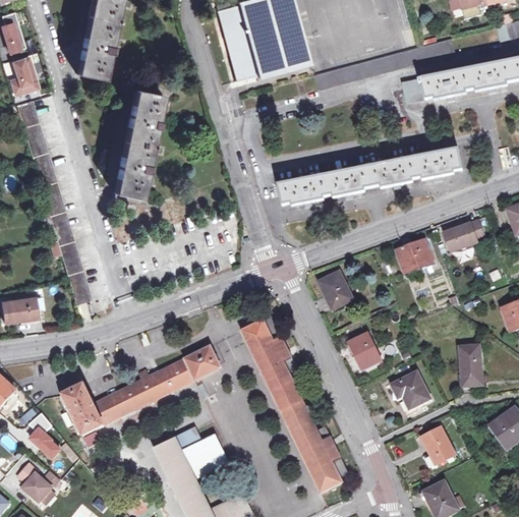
[(89,0),(75,70),(103,75),(108,51),(110,52),(112,44),(110,43),(114,20),(116,20),(116,18),(115,17),(118,0),(89,0)]
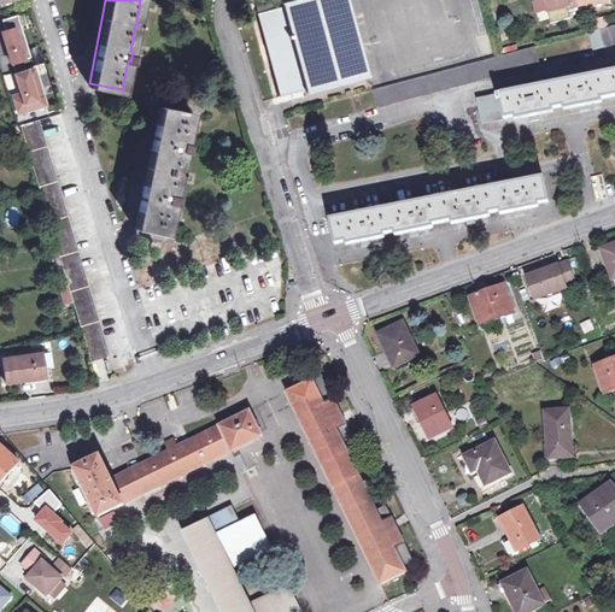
[(282,0),(269,4),(268,0),(258,0),(255,1),(279,89),(305,83),(305,87),(365,71),(345,0),(282,0)]
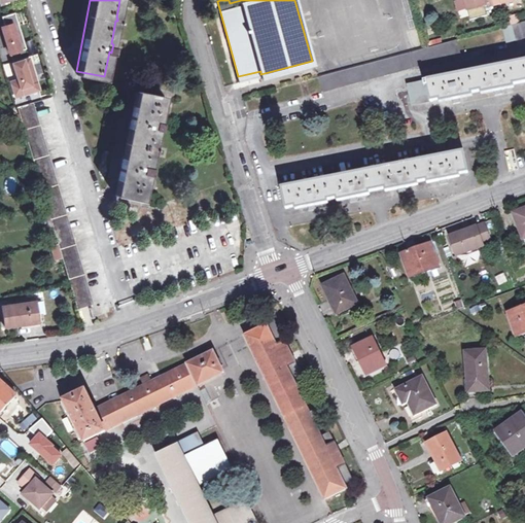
[(12,8),(0,12),(3,22),(0,22),(8,48),(24,44),(12,8)]
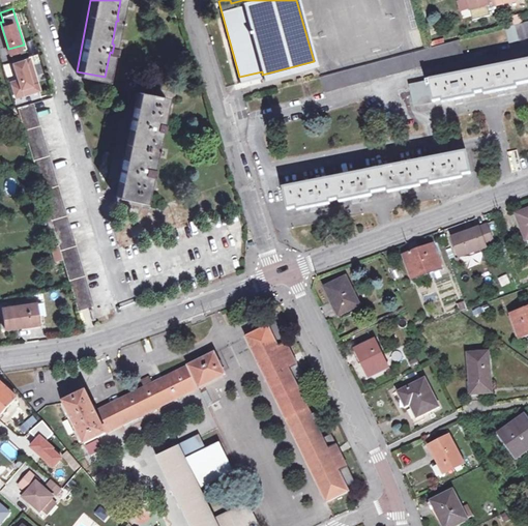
[(527,16),(503,23),(508,39),(527,32),(527,16)]
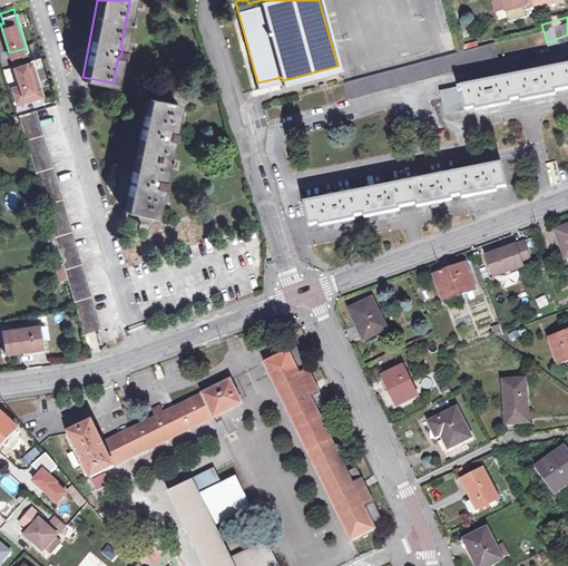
[(348,96),(497,56),(492,38),(342,78),(348,96)]
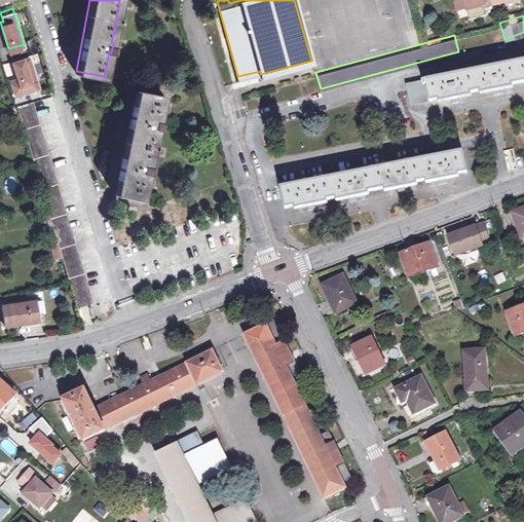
[(37,84),(27,53),(16,57),(19,64),(13,65),(16,74),(10,76),(14,90),(37,84)]
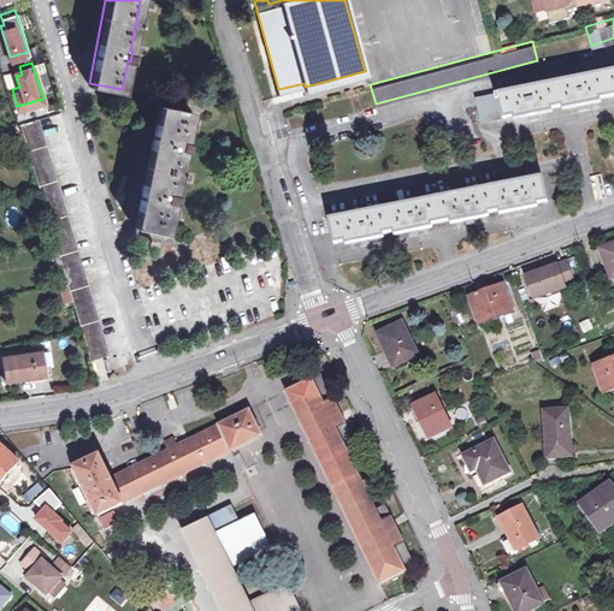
[(524,110),(524,112),(527,112),(529,116),(536,114),(536,110),(542,108),(541,106),(571,100),(571,102),(577,101),(578,105),(585,104),(584,100),(589,99),(589,96),(613,90),(613,66),(474,94),(479,119),(524,110)]
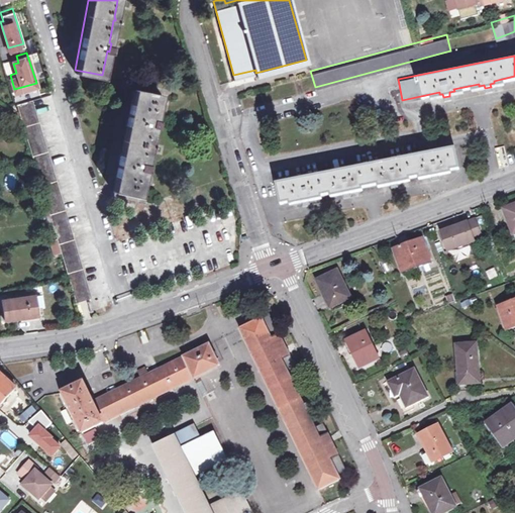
[(111,188),(138,193),(144,168),(146,168),(147,161),(145,160),(149,143),(150,143),(151,140),(149,140),(153,124),(156,124),(157,116),(155,116),(160,92),(132,86),(111,188)]
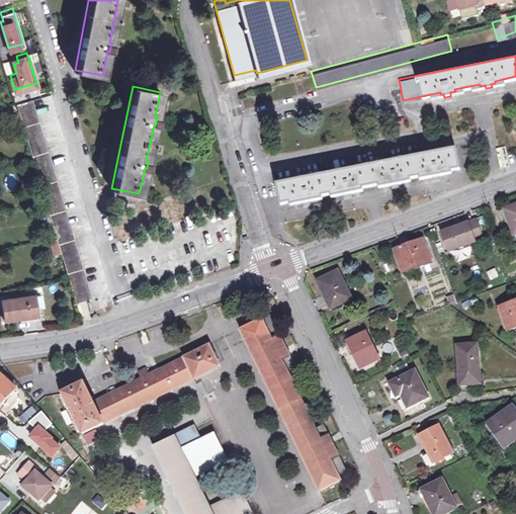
[(44,191),(75,298),(89,294),(57,186),(30,96),(16,100),(44,191)]
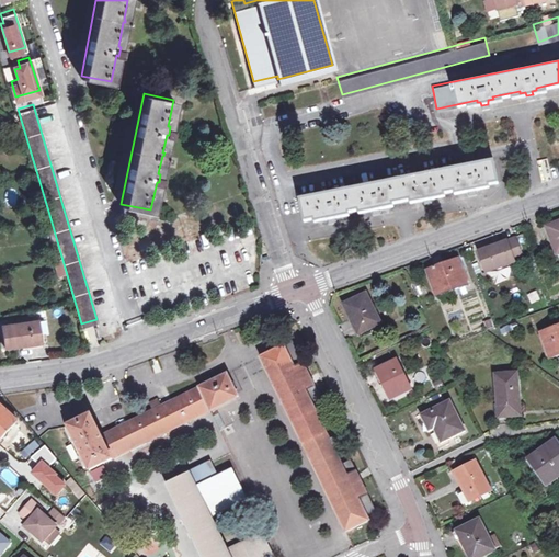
[(304,217),(322,213),(322,216),(327,216),(328,219),(334,218),(334,214),(339,214),(338,211),(365,205),(366,207),(371,207),(371,211),(378,209),(378,205),(383,205),(381,202),(417,195),(418,197),(422,196),(422,201),(430,200),(430,195),(434,194),(433,192),(461,186),(463,189),(466,188),(467,191),(475,190),(474,186),(478,185),(478,183),(495,179),(491,157),(456,163),(299,195),(304,217)]
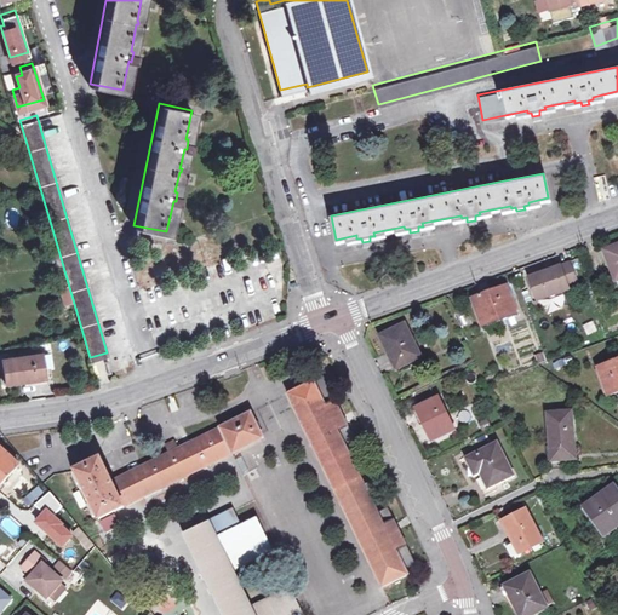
[(617,239),(602,246),(613,276),(617,274),(617,239)]
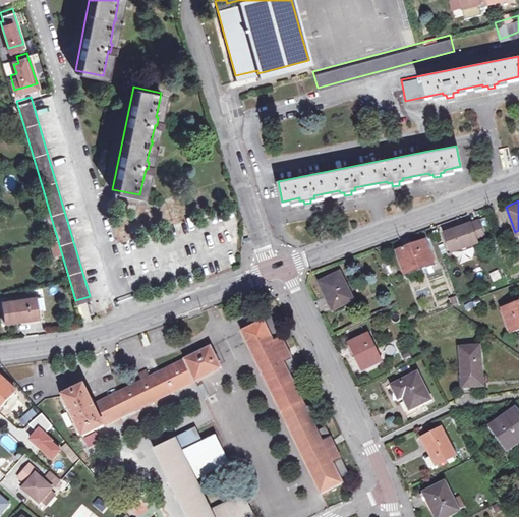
[(46,204),(40,206),(43,215),(41,216),(48,235),(54,233),(46,204)]
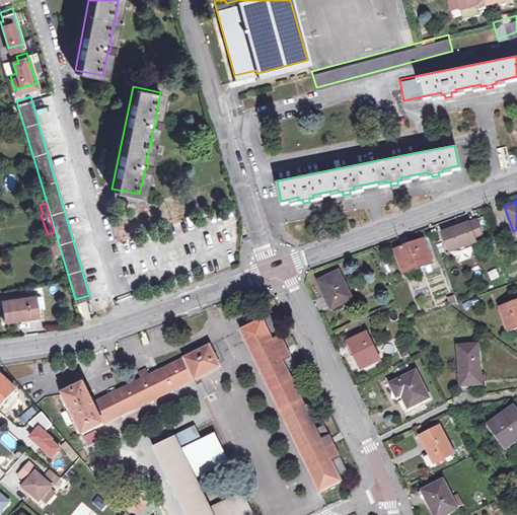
[(441,230),(448,248),(473,238),(472,236),(482,233),(475,217),(441,230)]
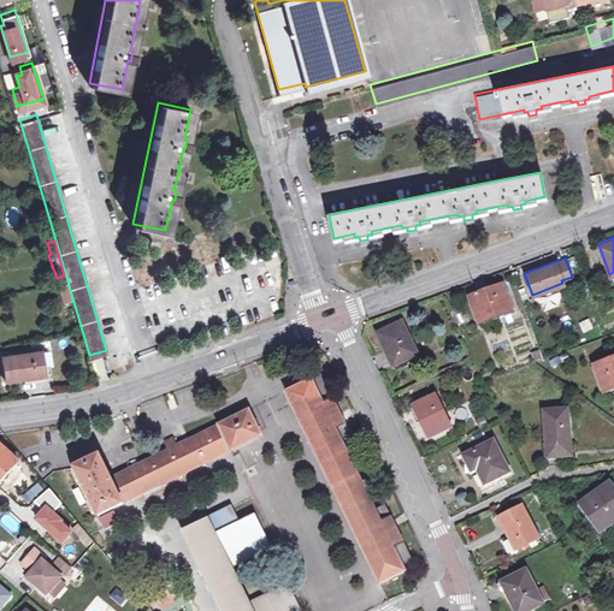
[(66,280),(57,283),(63,301),(71,298),(66,280)]
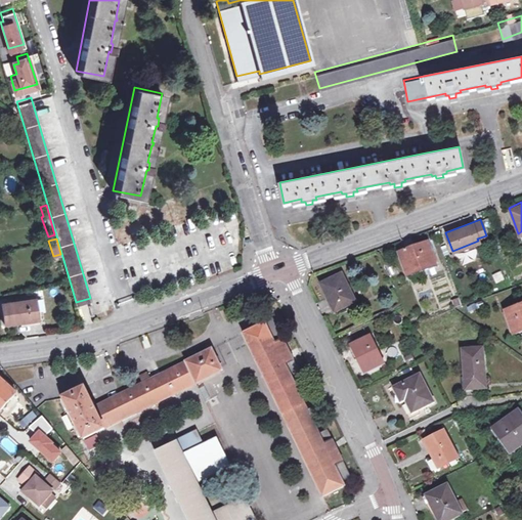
[(398,250),(405,272),(434,261),(426,240),(398,250)]
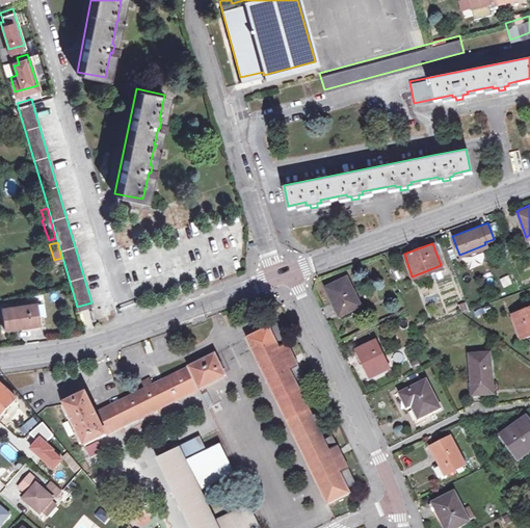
[(323,285),(338,314),(360,302),(345,274),(323,285)]
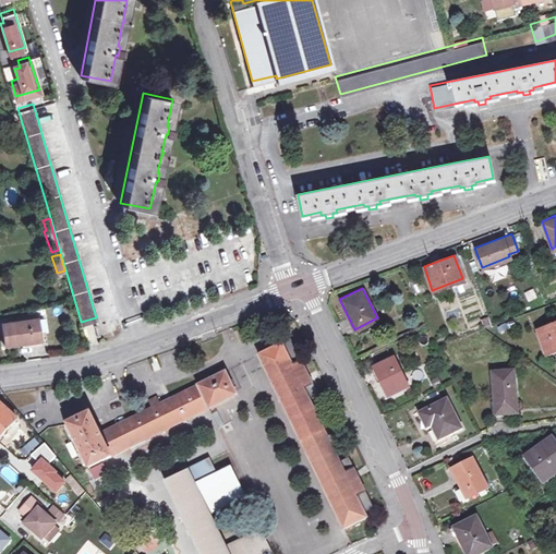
[(36,322),(44,321),(43,313),(0,320),(3,341),(39,336),(37,327),(36,322)]
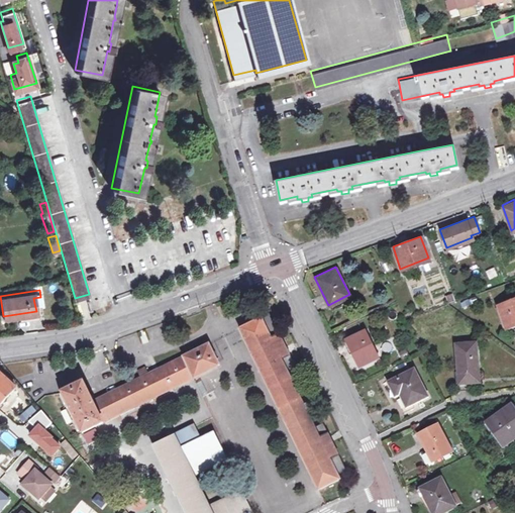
[(349,294),(328,305),(330,309),(351,299),(349,294)]
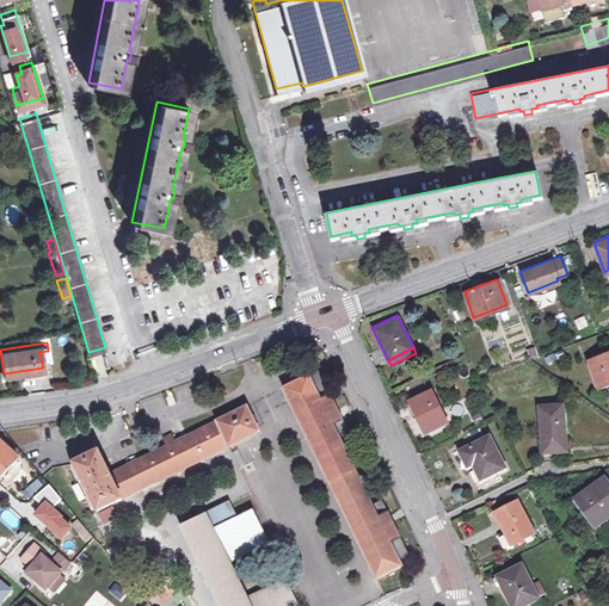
[(608,351),(588,359),(596,383),(608,377),(608,351)]
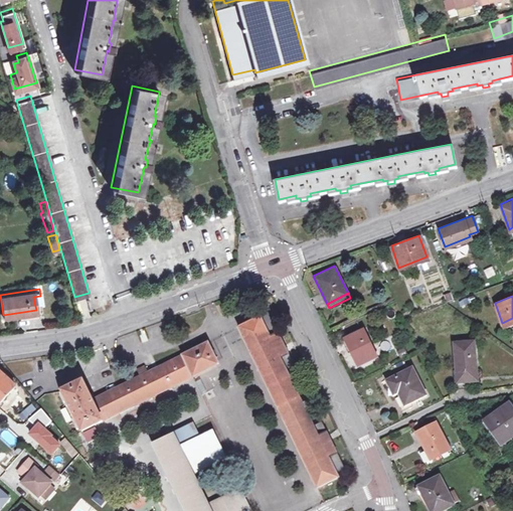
[(238,324),(297,444),(317,434),(336,474),(345,469),(321,419),(313,423),(284,364),(292,360),(268,310),(238,324)]
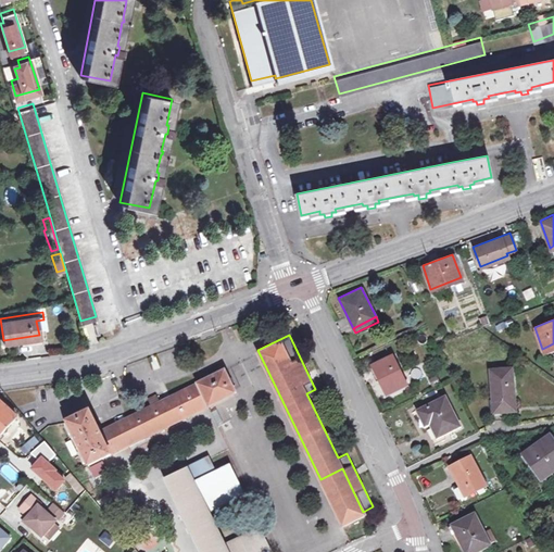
[(370,363),(385,392),(404,383),(390,354),(370,363)]
